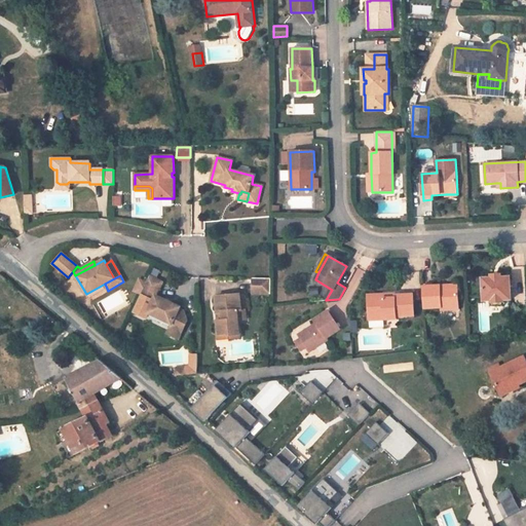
[(181,307),(157,296),(163,282),(162,282),(158,279),(149,275),(146,283),(141,294),(153,300),(148,313),(172,324),(168,329),(182,335),(188,321),(184,311),(180,309),(181,307)]
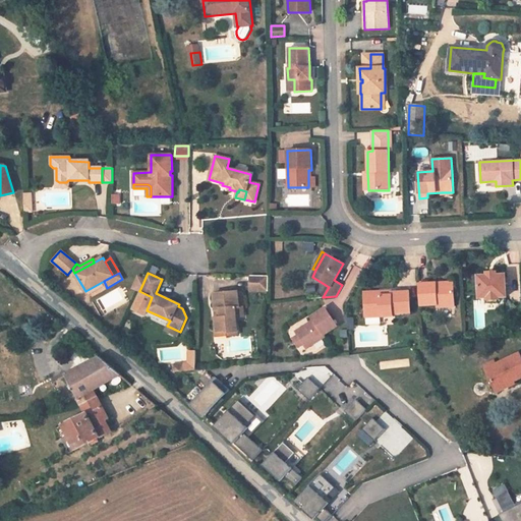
[(497,275),(494,275),(494,278),(489,278),(489,276),(486,276),(478,276),(479,298),(486,297),(486,300),(487,300),(499,299),(500,299),(500,296),(507,296),(505,275),(497,275)]
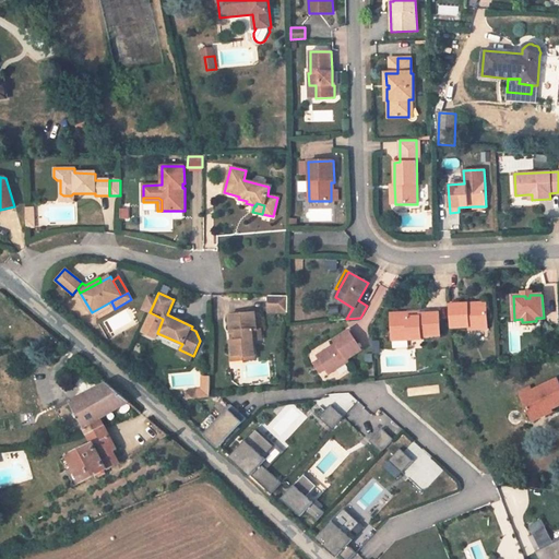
[(287,296),(269,296),(268,312),(287,312),(287,296)]
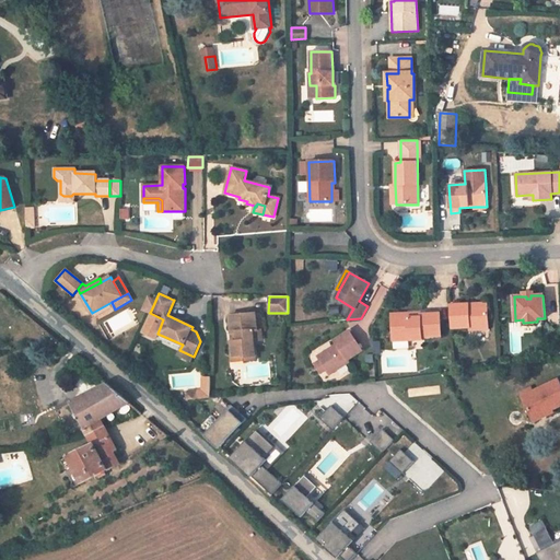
[(155,301),(148,298),(142,310),(150,313),(155,301)]
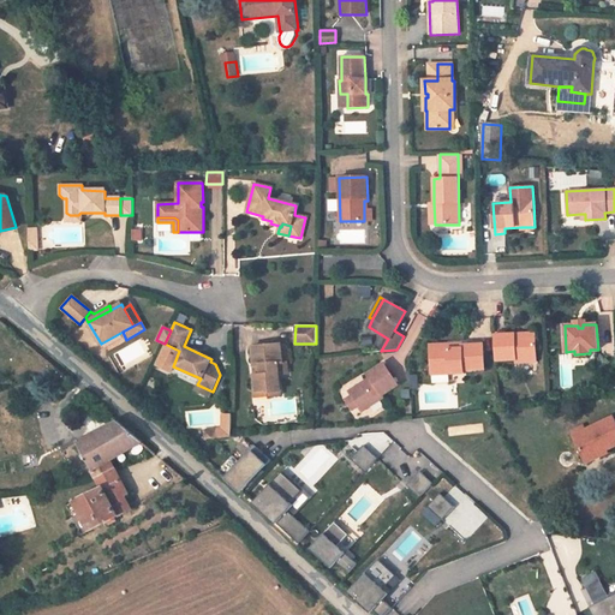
[(536,338),(515,338),(515,334),(494,335),(496,360),(515,359),(515,362),(537,362),(536,338)]
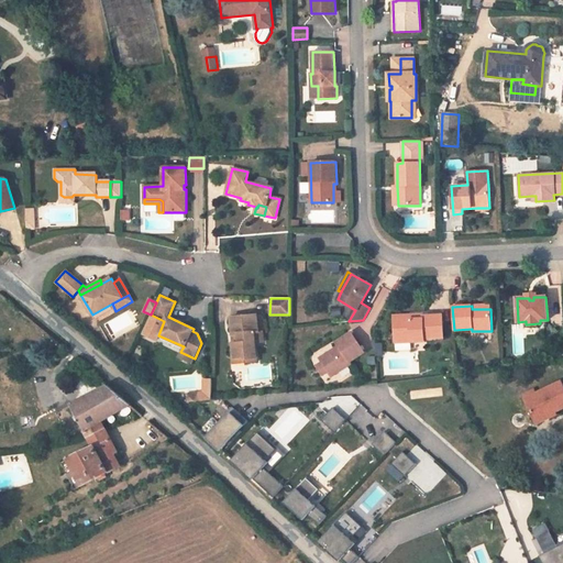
[(164,321),(151,315),(142,333),(155,340),(158,335),(164,321)]
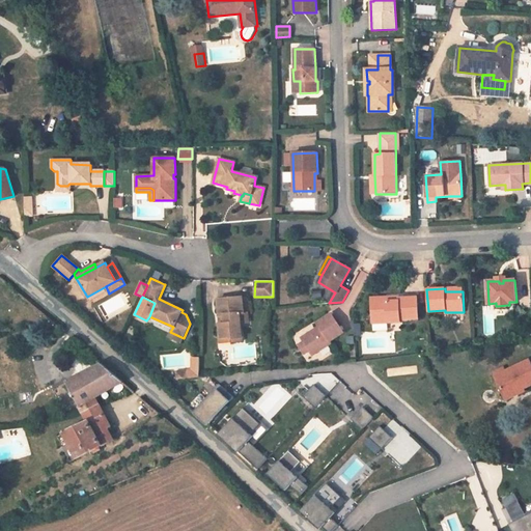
[(245,325),(242,297),(218,300),(220,315),(222,315),(223,324),(219,325),(220,338),(231,337),(231,342),(243,341),(242,330),(241,325),(245,325)]
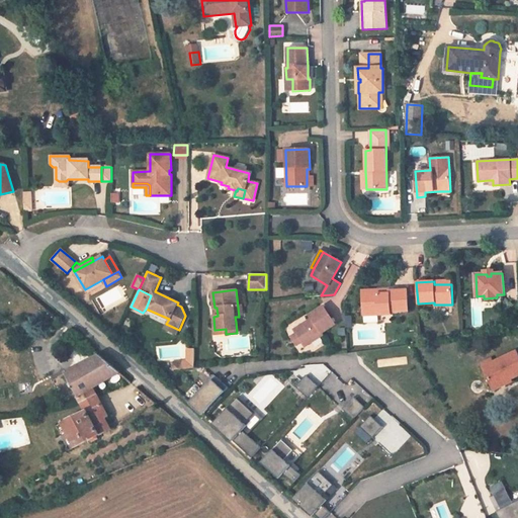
[(390,293),(376,293),(376,290),(362,290),(363,306),(364,306),(365,314),(374,314),(374,315),(391,314),(391,312),(409,311),(408,290),(390,291),(390,293)]
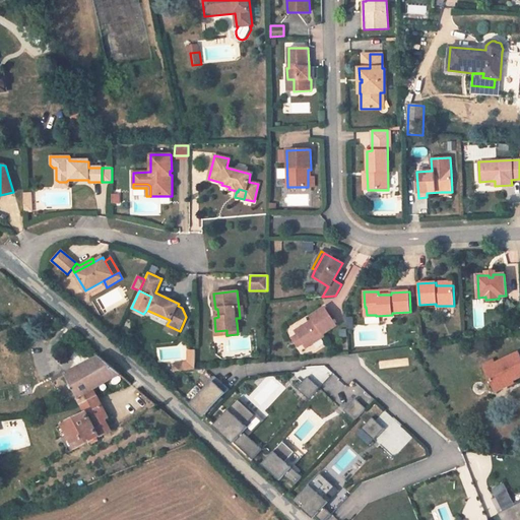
[(336,325),(325,308),(311,317),(313,320),(296,331),(298,335),(303,343),(306,348),(324,336),(323,334),(336,325)]
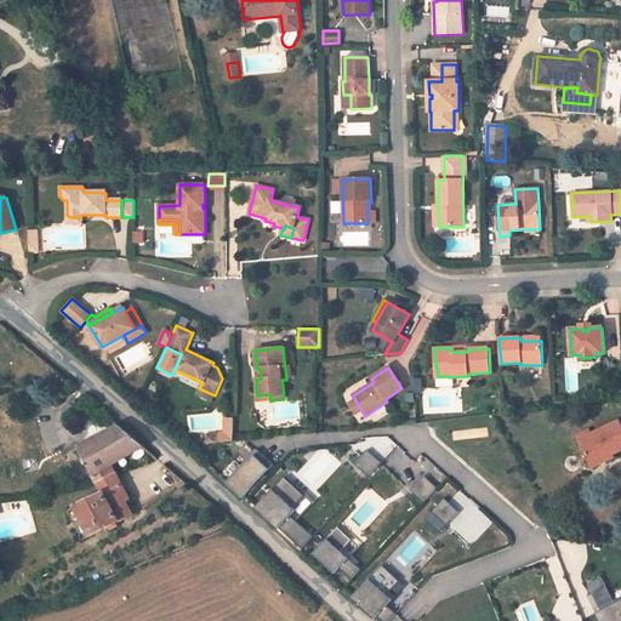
[(215,396),(199,388),(197,393),(212,402),(215,396)]
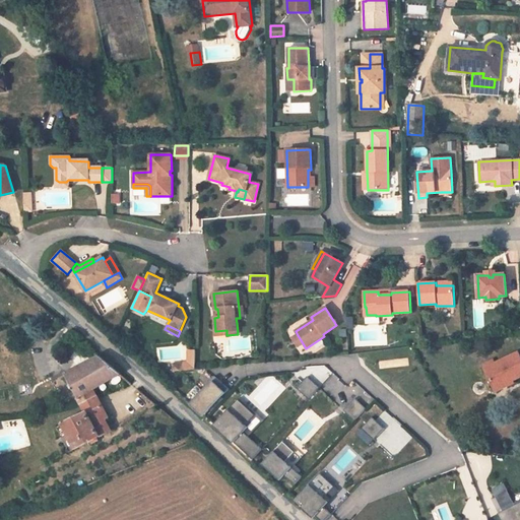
[(303,343),(298,335),(291,338),(298,346),(303,343)]
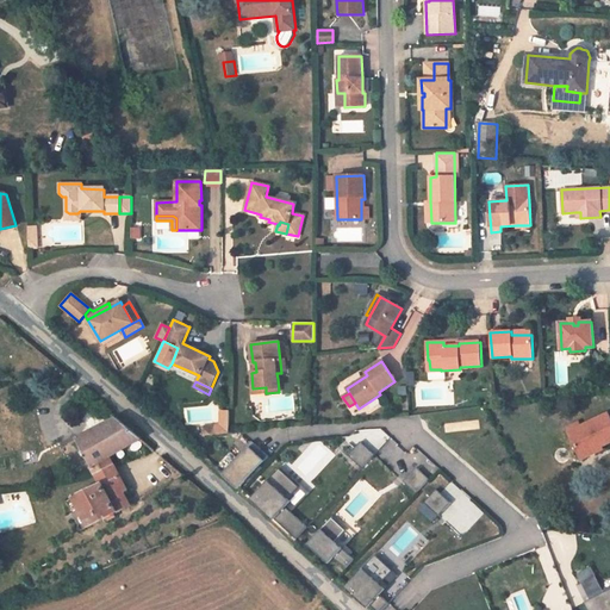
[(580,427),(568,433),(582,459),(603,449),(602,446),(609,441),(609,417),(609,414),(580,427)]
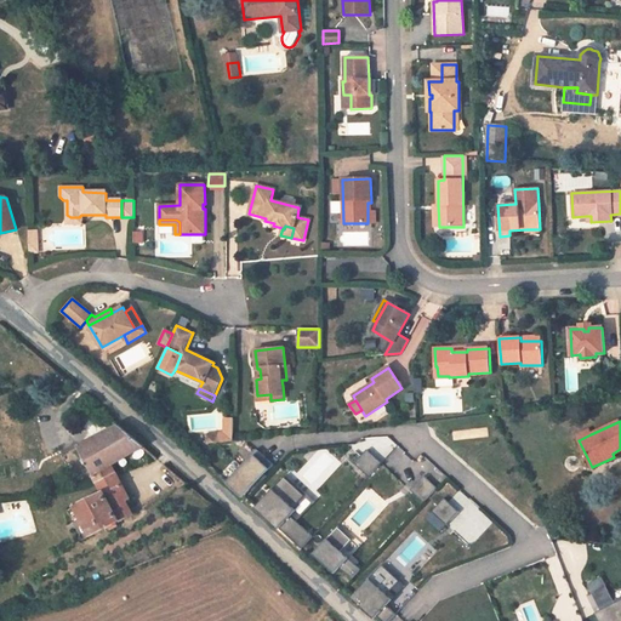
[(143,446),(119,426),(78,446),(93,476),(97,483),(115,473),(110,465),(143,446)]
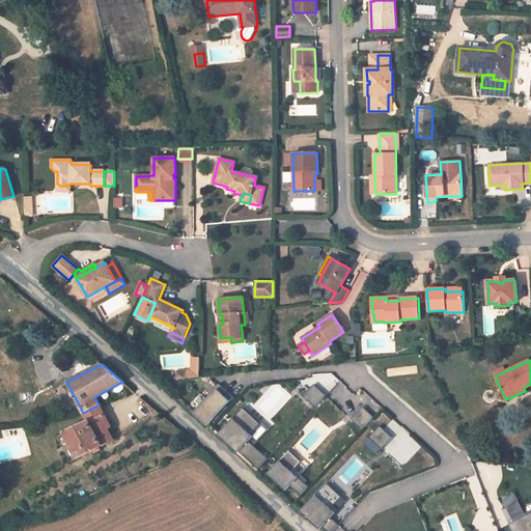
[(505,371),(504,367),(493,372),(495,376),(505,371)]
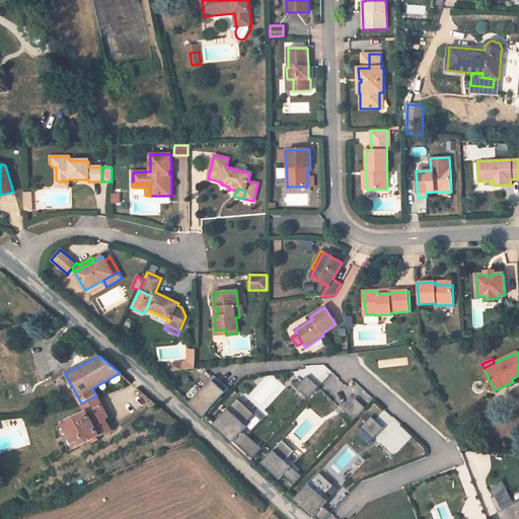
[(229,388),(215,375),(190,401),(204,415),(209,410),(222,395),(229,388)]
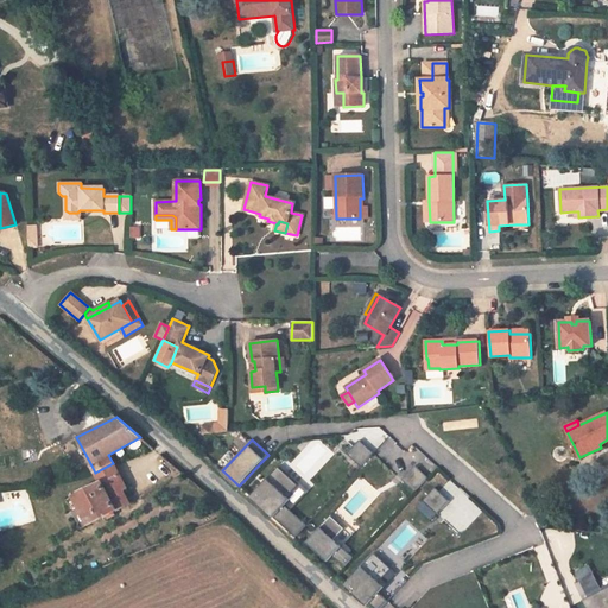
[(347,454),(361,467),(374,454),(360,441),(347,454)]
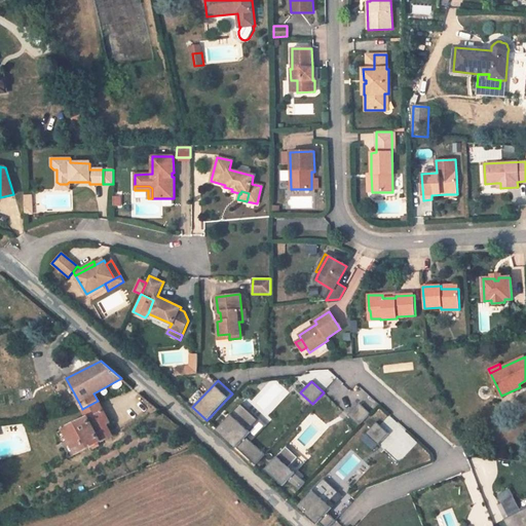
[(107,418),(98,401),(82,409),(87,417),(64,429),(77,454),(94,446),(99,443),(112,436),(106,424),(104,420),(107,418)]
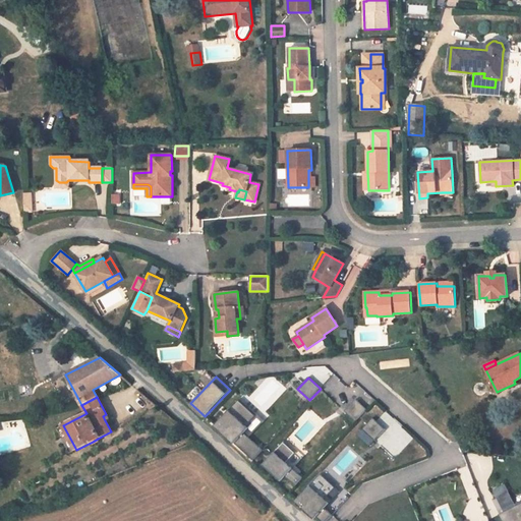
[(225,399),(223,397),(210,411),(212,413),(225,399)]
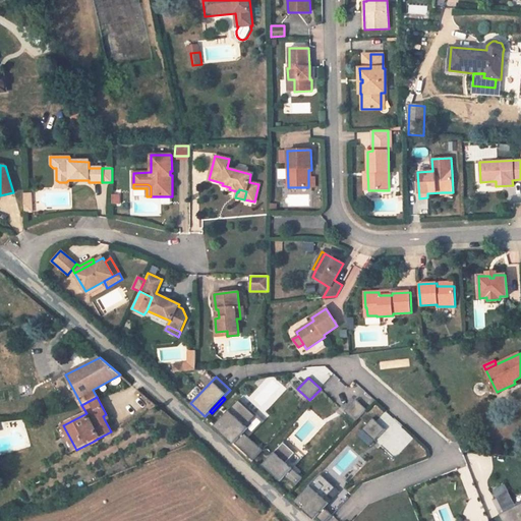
[(250,439),(266,421),(240,398),(238,400),(255,416),(242,430),(250,439)]
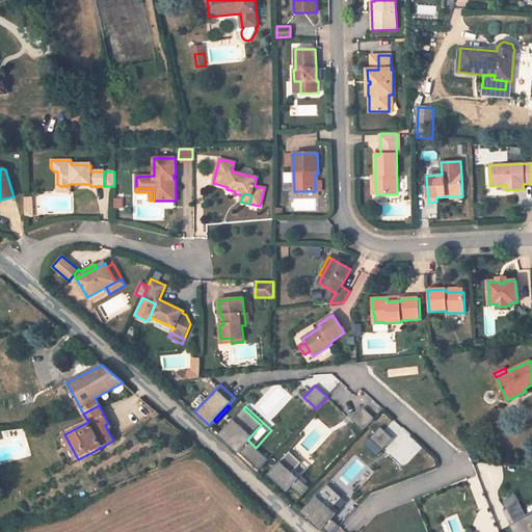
[(352,420),(364,430),(375,418),(364,407),(352,420)]
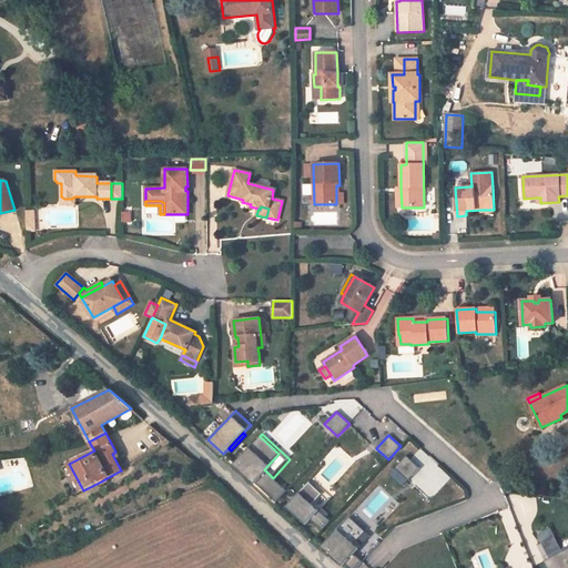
[(234,465),(275,504),(286,492),(273,478),(264,469),(279,454),(260,436),(234,465)]
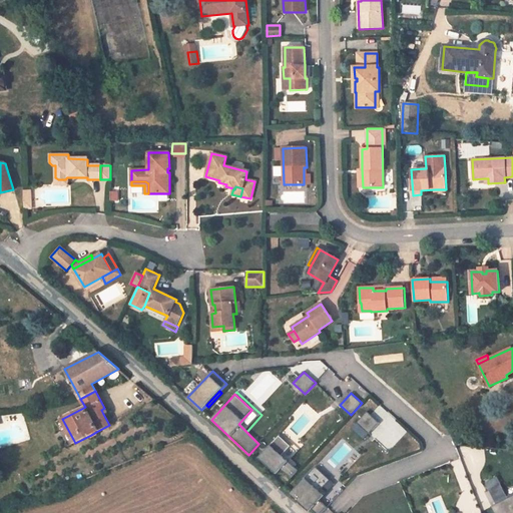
[(357,422),(370,433),(380,422),(368,411),(357,422)]
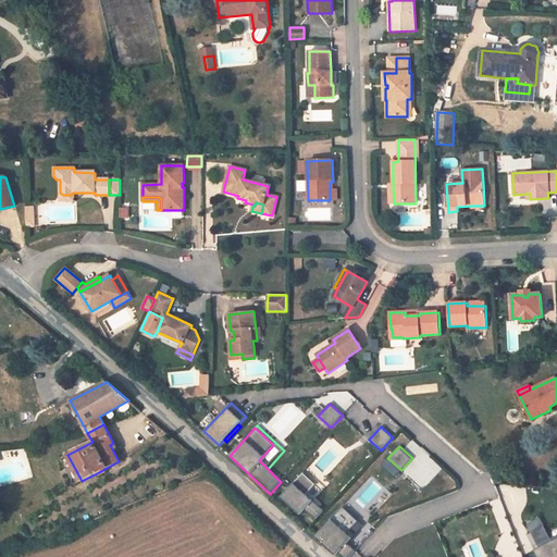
[(304,473),(316,484),(322,490),(313,500),(324,490),(305,472),(304,473)]
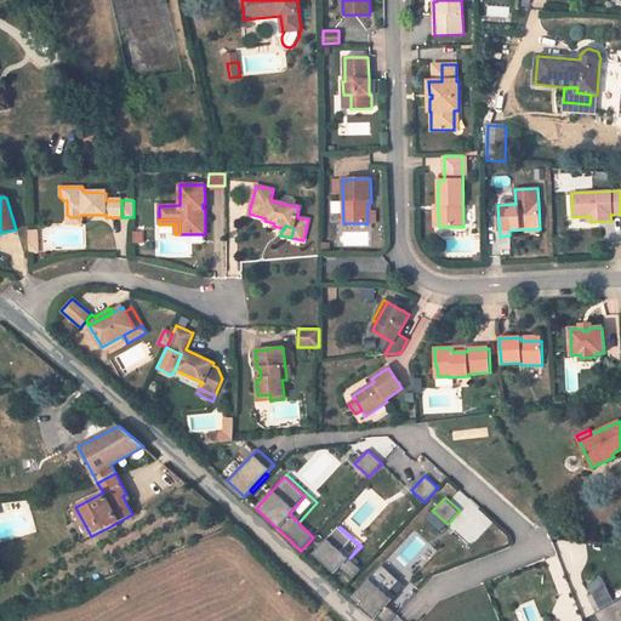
[(339,569),(351,580),(362,569),(349,558),(342,552),(352,540),(339,528),(313,556),(334,575),(339,569)]
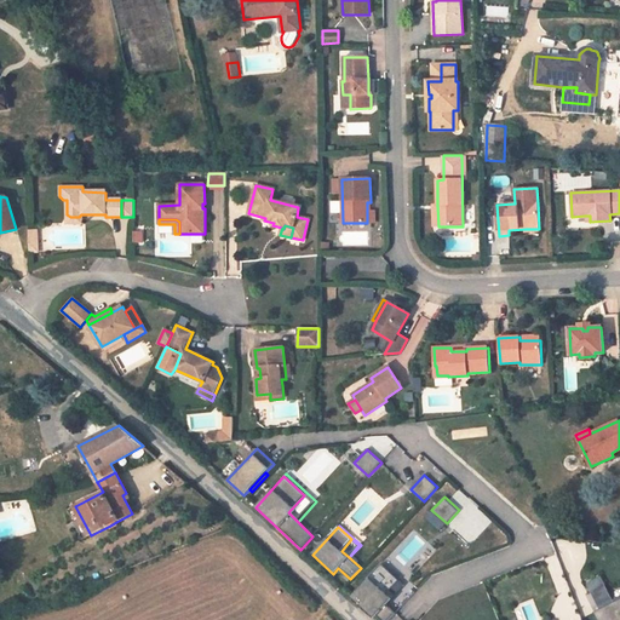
[(378,619),(388,619),(394,614),(385,606),(379,601),(397,581),(380,564),(351,597),(366,610),(367,609),(378,619)]
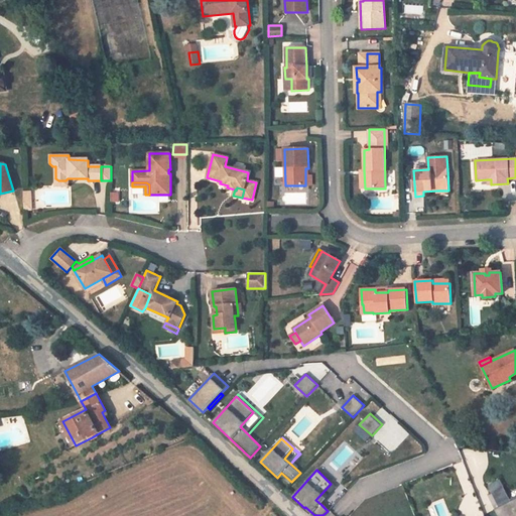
[(489,485),(493,492),(504,487),(501,479),(489,485)]
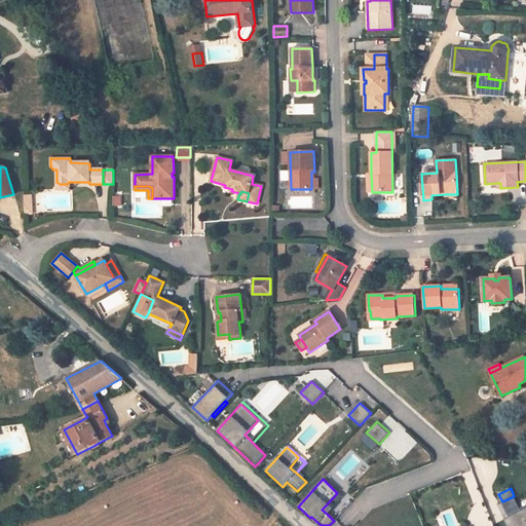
[(322,510),(327,514),(342,497),(337,493),(322,510)]
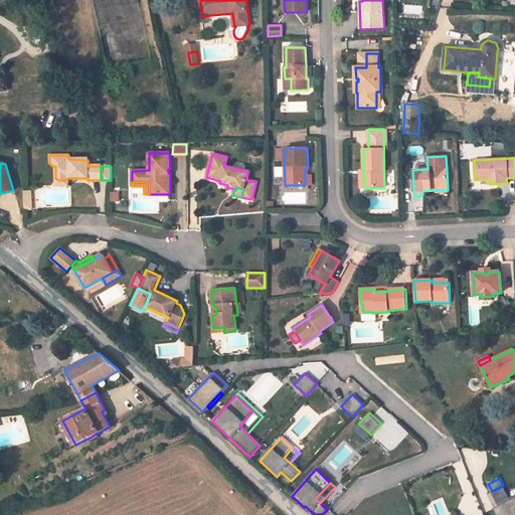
[(492,491),(499,506),(510,500),(503,486),(492,491)]
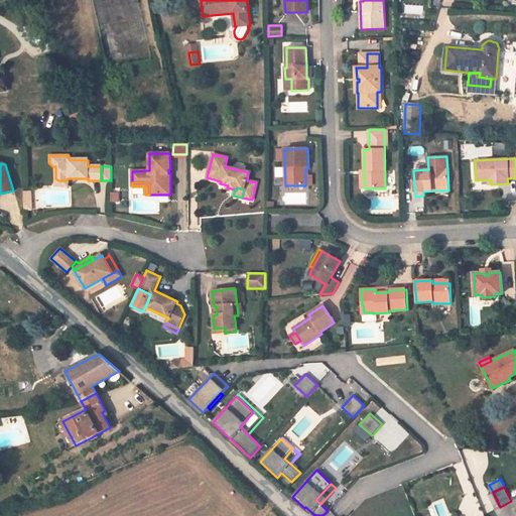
[(515,515),(515,498),(511,501),(500,507),(494,509),(497,515),(515,515)]
